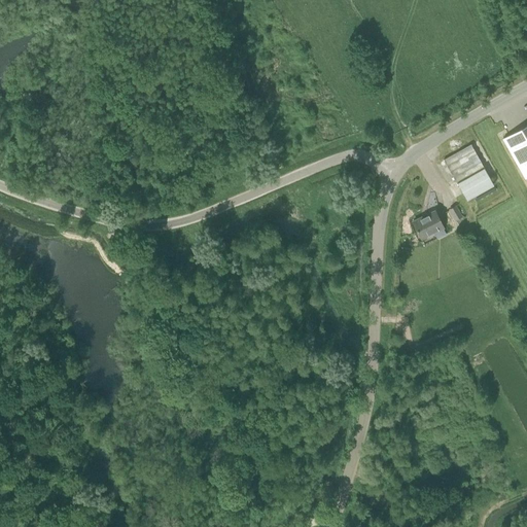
[(525,178),(526,176),(526,125),(503,138),(525,178)]
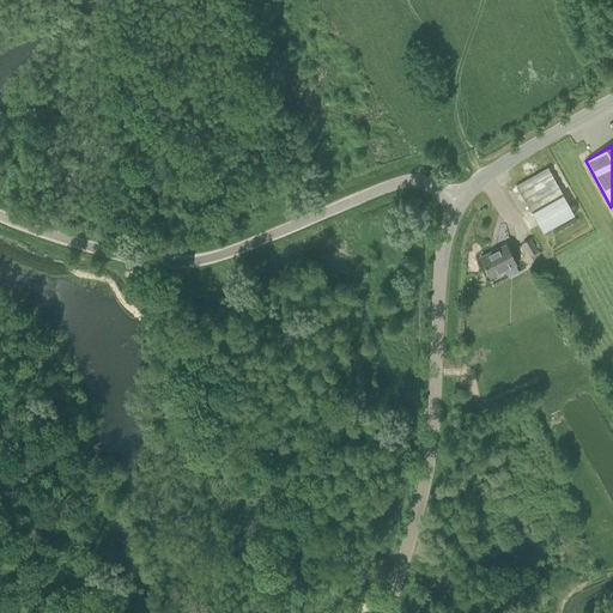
[(574,216),(563,195),(532,213),(544,232),(574,216)]
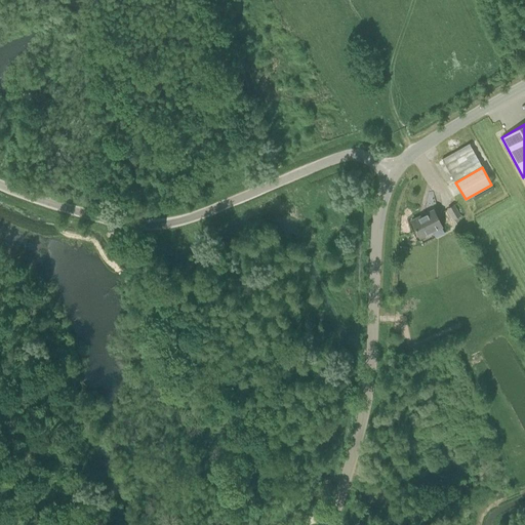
[(454,220),(460,216),(453,205),(447,209),(454,220)]
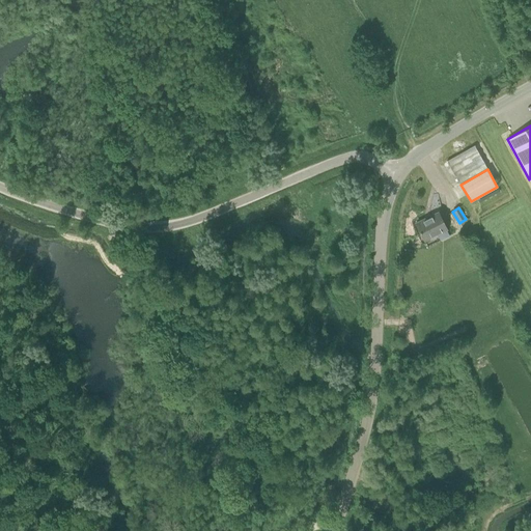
[(439,212),(416,223),(424,241),(447,229),(439,212)]
